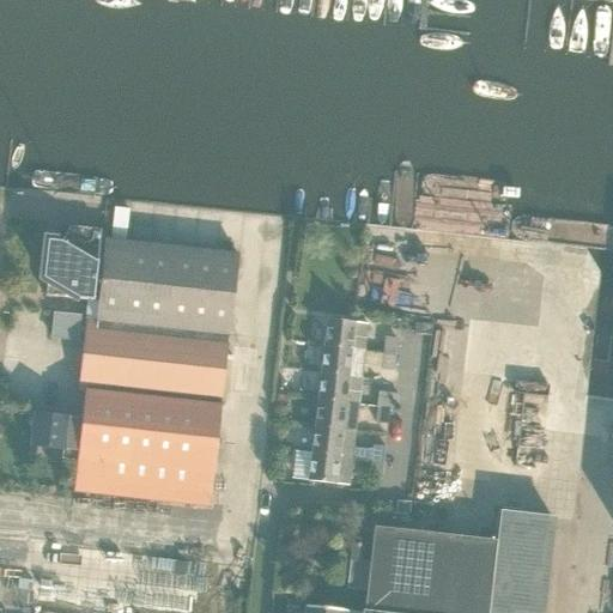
[(129,208),(115,207),(111,241),(125,242),(129,208)]
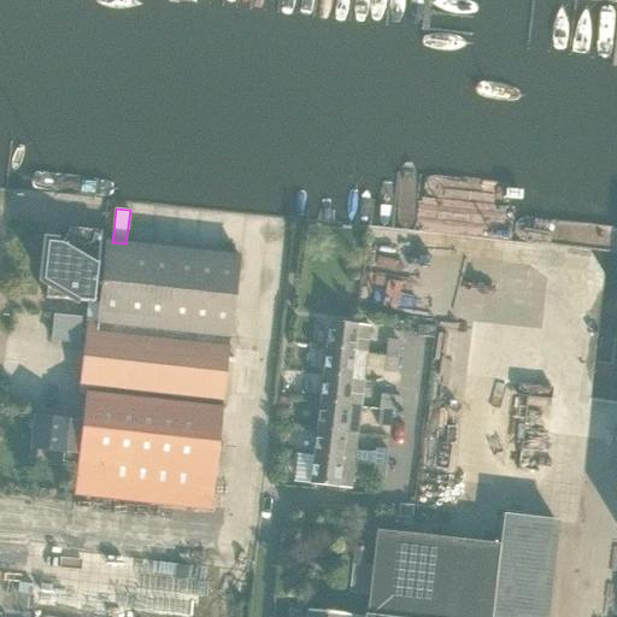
[(101,231),(70,228),(60,244),(58,244),(58,239),(43,238),(39,283),(46,288),(45,298),(93,303),(101,231)]
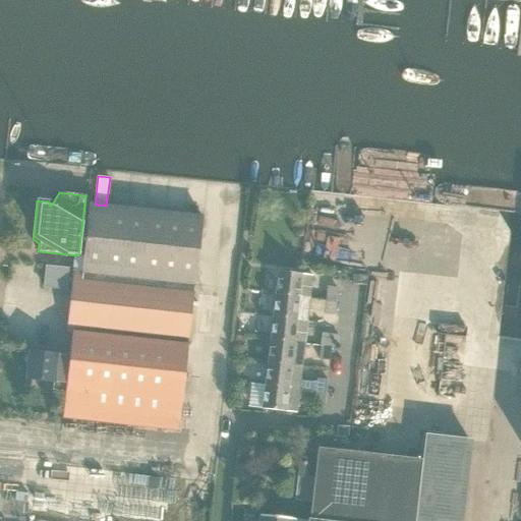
[(62,418),(178,430),(201,217),(90,204),(81,273),(72,272),(66,333),(71,333),(69,351),(57,349),(57,355),(29,352),(25,379),(53,383),(52,390),(65,392),(62,418)]
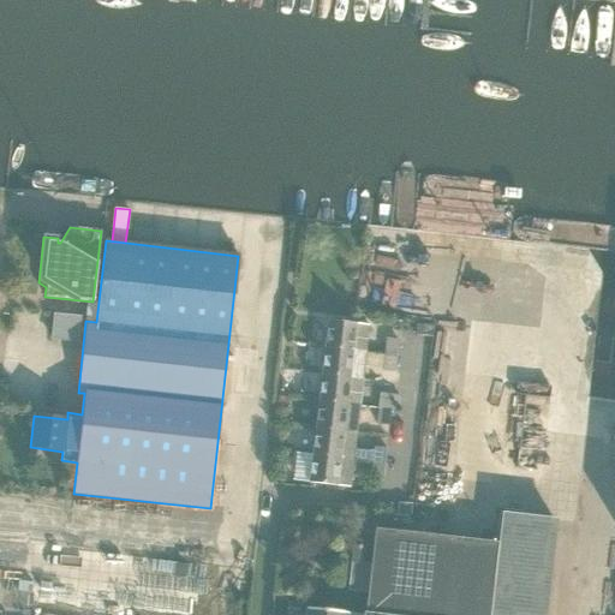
[(368,279),(368,292),(402,292),(402,278),(368,279)]
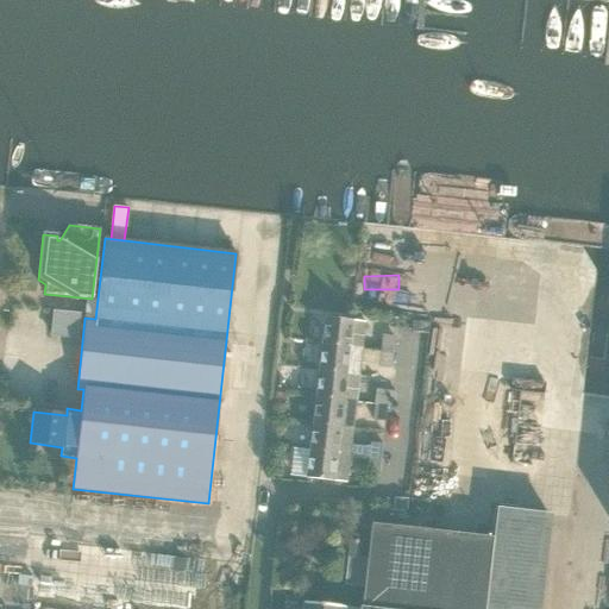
[(51,336),(76,338),(79,315),(54,312),(51,336)]
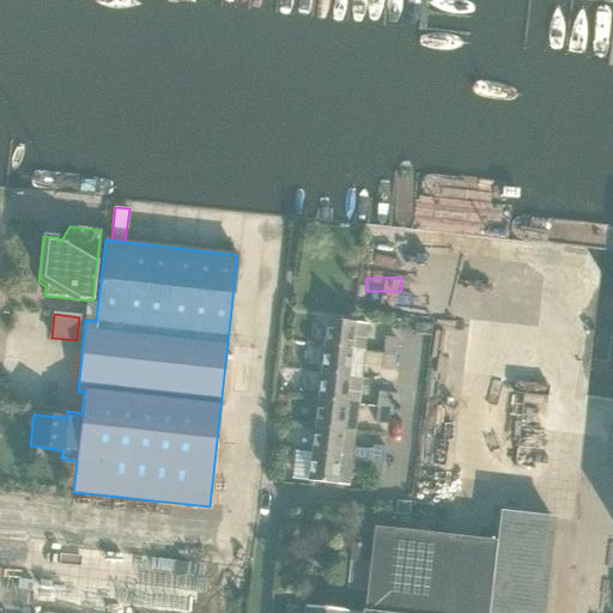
[(366,323),(327,320),(323,347),(364,352),(366,323)]
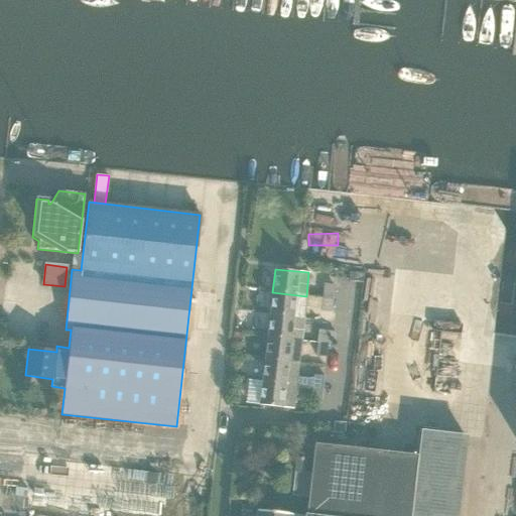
[(303,318),(306,296),(272,292),(269,314),(303,318)]
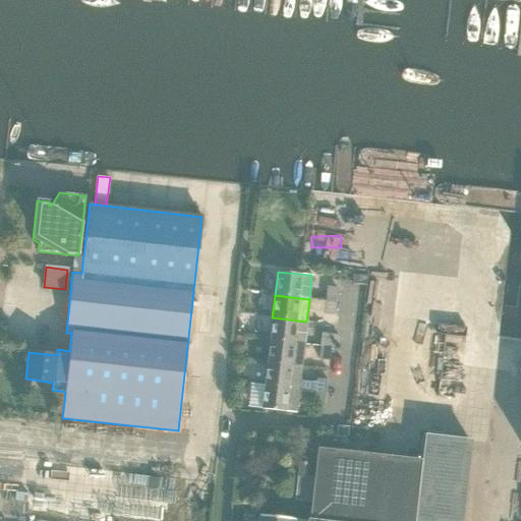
[(334,314),(336,301),(326,300),(324,313),(334,314)]
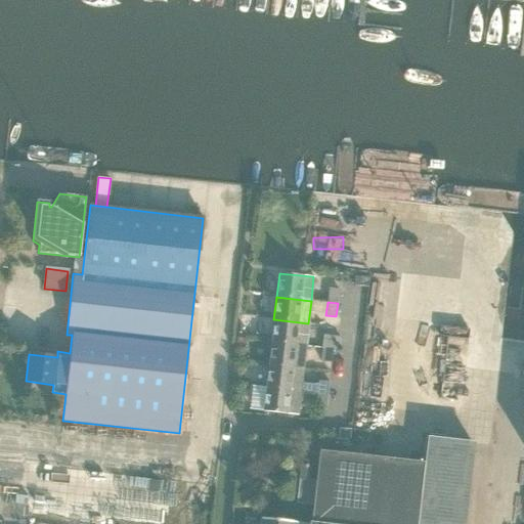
[(306,346),(308,323),(273,319),(271,343),(306,346)]
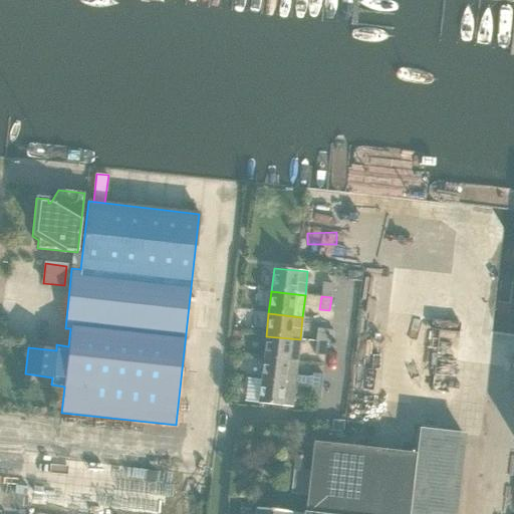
[(446,341),(447,341),(448,323),(430,322),(427,384),(444,386),(446,341)]
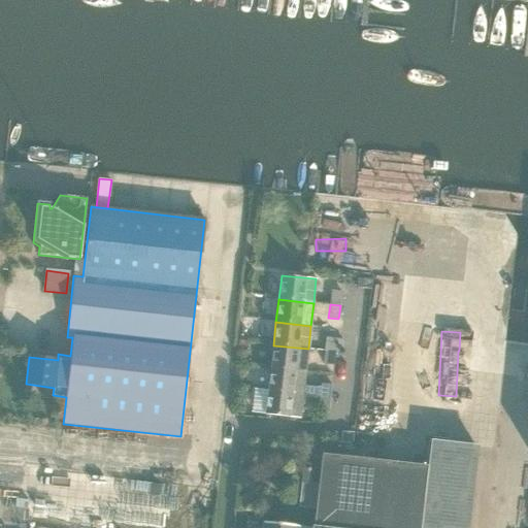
[(326,337),(324,351),(335,352),(336,352),(337,340),(337,338),(326,337)]
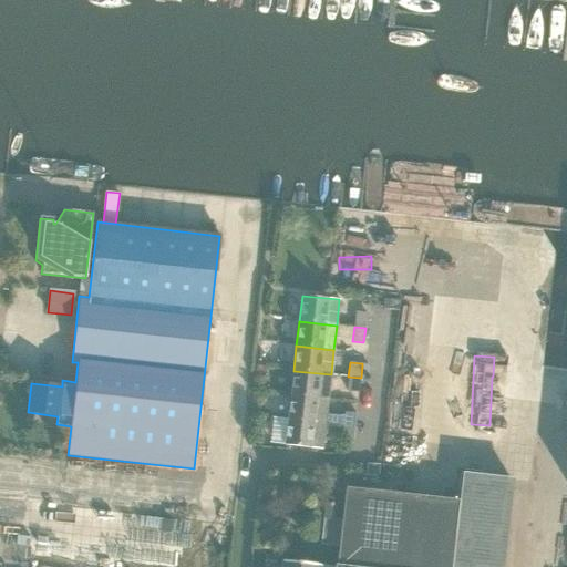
[(290,397),(328,400),(331,374),(294,371),(290,397)]
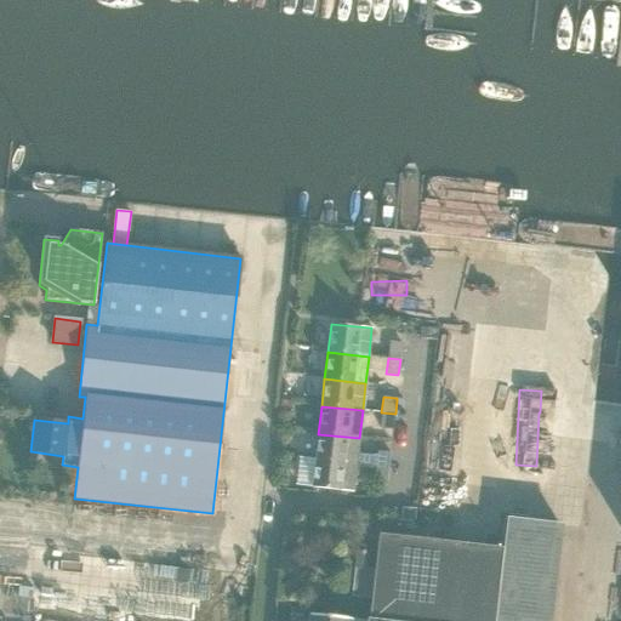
[(392,429),(394,414),(381,412),(380,428),(392,429)]
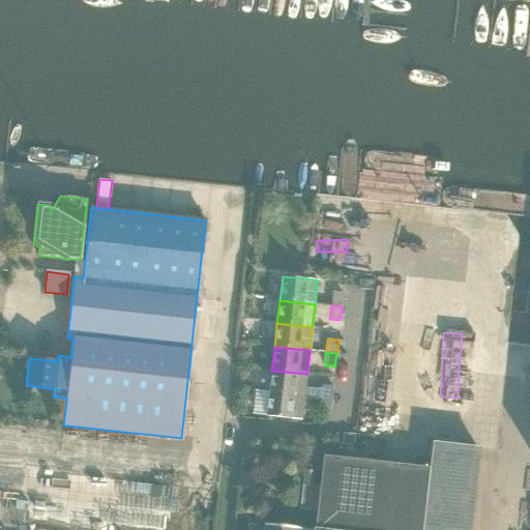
[(322,385),(321,388),(304,386),(306,374),(271,371),(269,392),(303,396),(303,395),(320,398),(320,399),(330,400),(332,386),(322,385)]
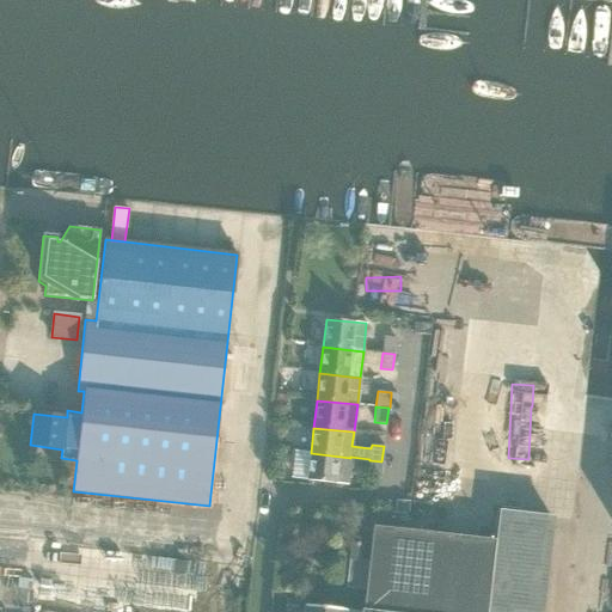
[(348,484),(350,458),(311,453),(307,481),(348,484)]
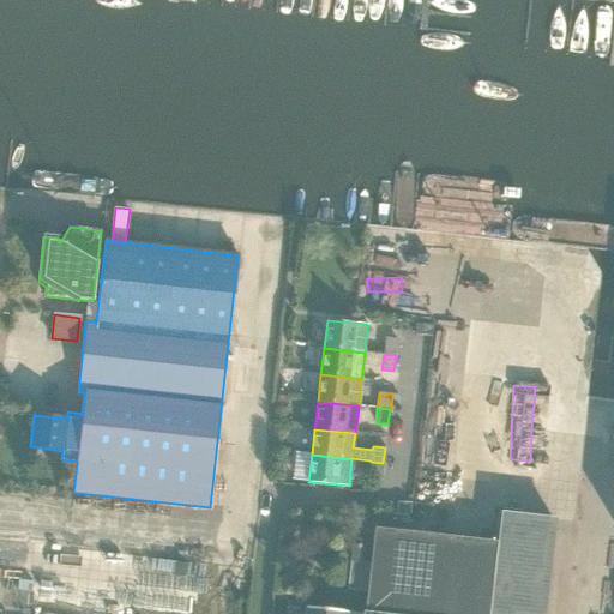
[(381,477),(383,463),(371,462),(369,475),(381,477)]
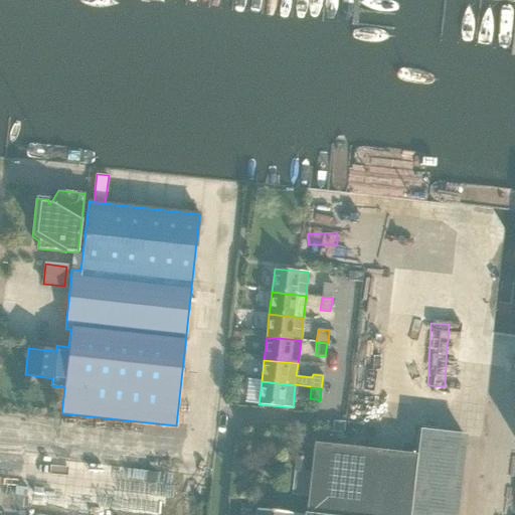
[(333,432),(342,433),(343,423),(334,422),(333,432)]
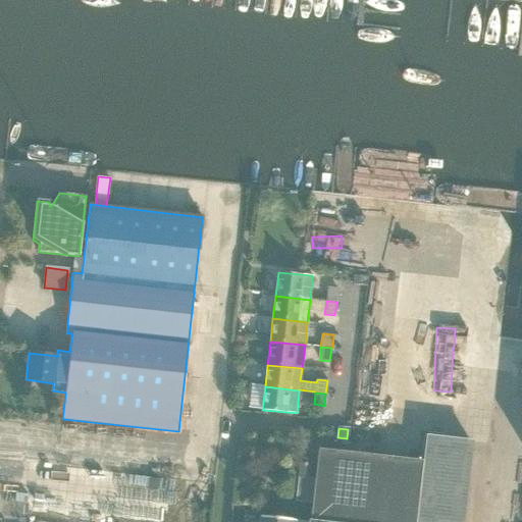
[(415,521),(463,521),(473,440),(425,435),(422,460),(415,521)]
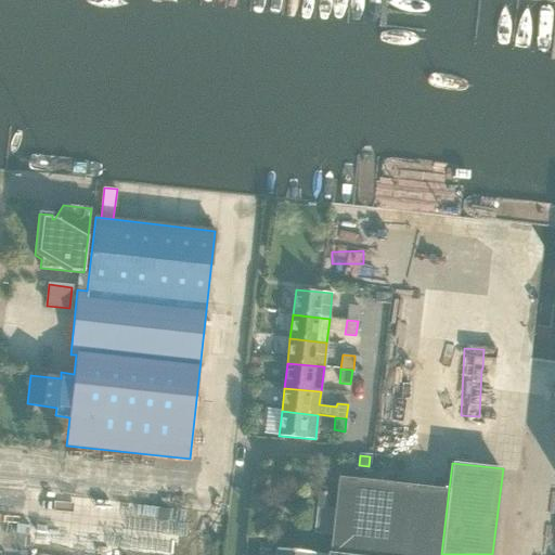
[(441,554),(449,489),(339,477),(338,489),(319,488),(314,534),(332,537),(330,554),(441,554)]
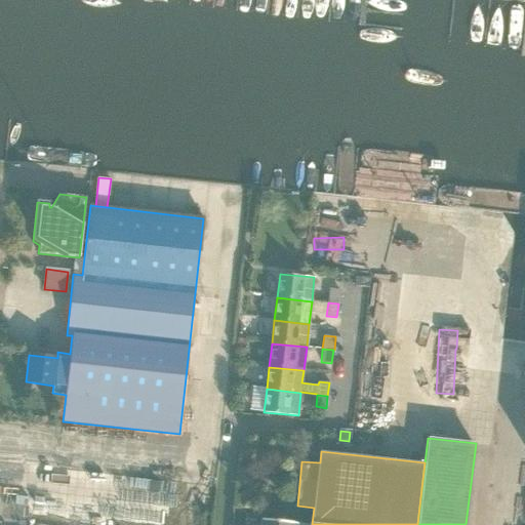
[(4,483),(1,516),(86,524),(162,524),(165,501),(4,483)]
